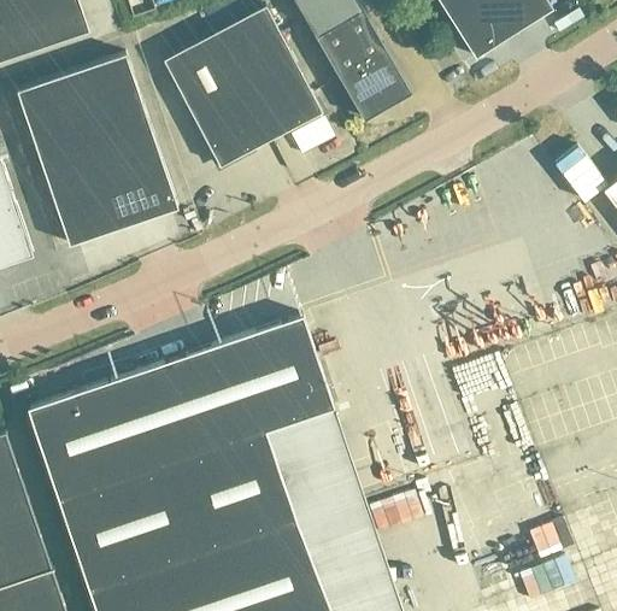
[(0,0),(0,12),(34,1),(33,0),(0,0)]
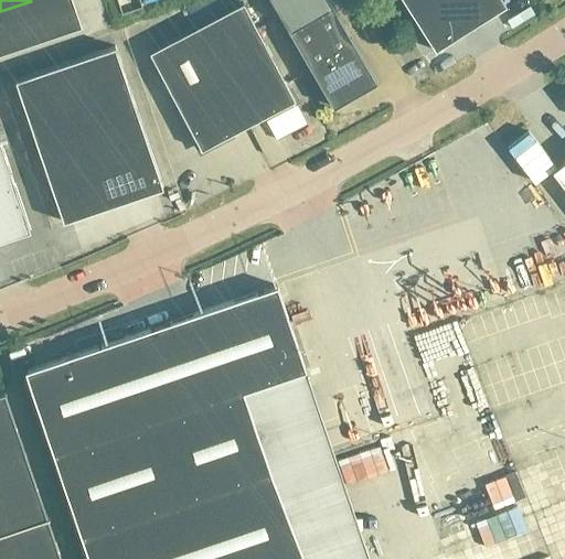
[(38,15),(32,0),(31,1),(0,11),(0,14),(3,25),(4,28),(25,20),(36,17),(38,15)]
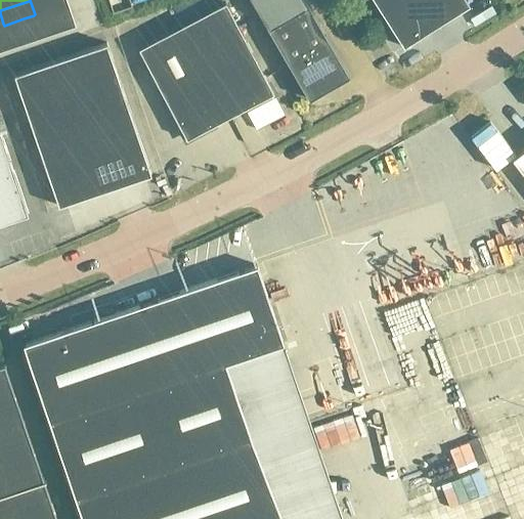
[(63,5),(60,0),(30,0),(35,14),(63,5)]
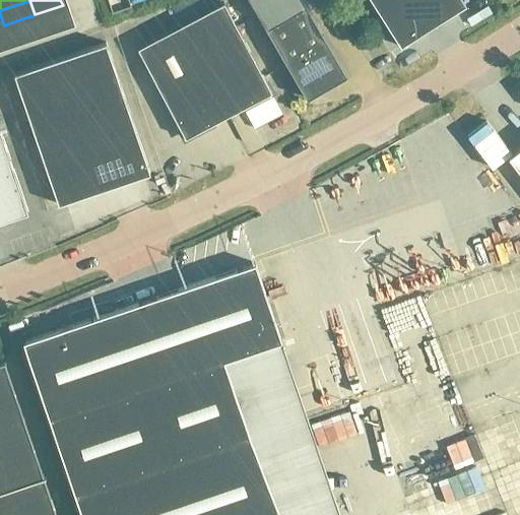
[(346,80),(306,10),(300,0),(247,0),(266,33),(307,104),(308,103),(345,81),(346,80)]
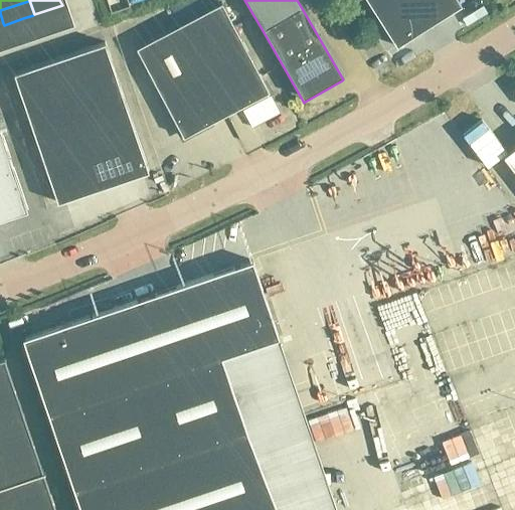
[(462,9),(455,0),(364,0),(396,50),(462,9)]
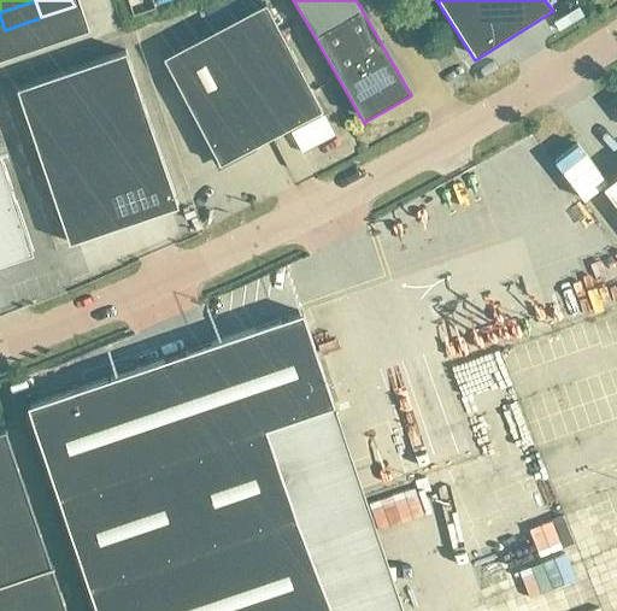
[(84,36),(75,6),(41,17),(40,18),(28,22),(39,52),(84,36)]
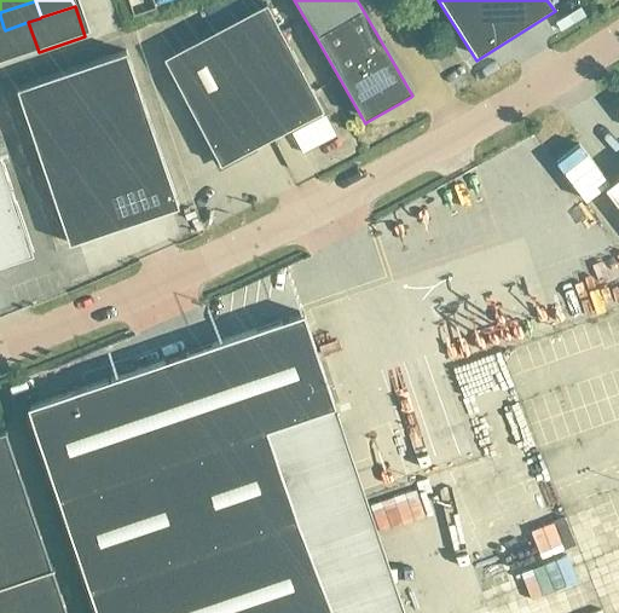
[(312,93),(266,9),(215,35),(272,143),(289,133),(304,158),(337,140),(312,93)]
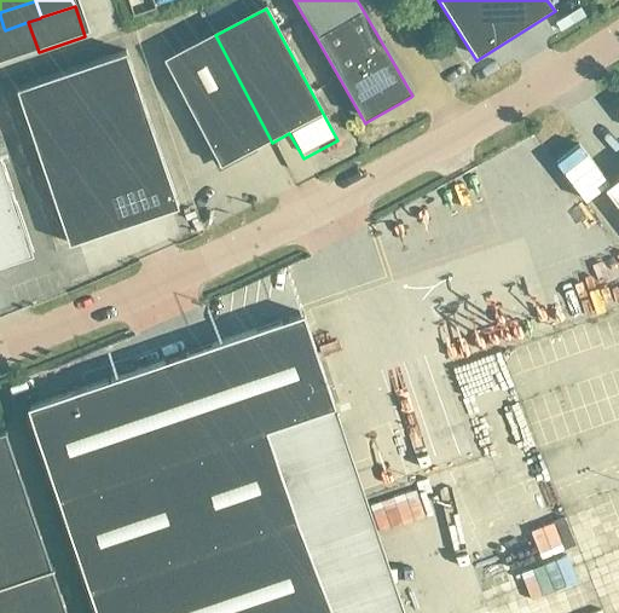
[(0,64),(39,52),(28,22),(5,30),(4,28),(0,29),(0,64)]
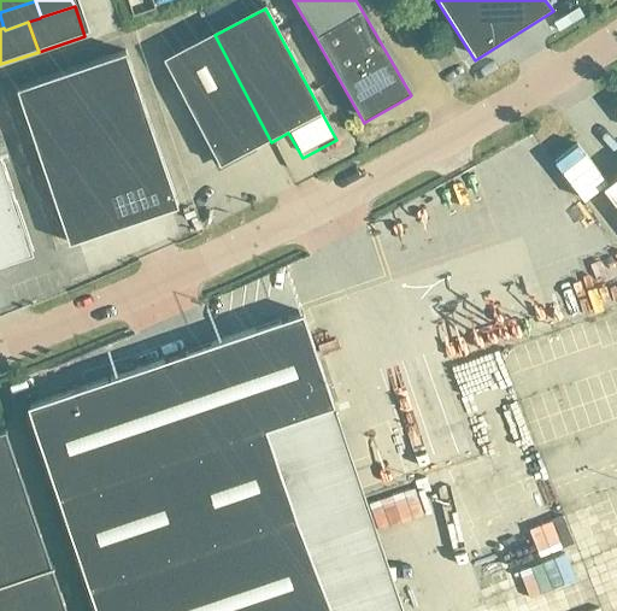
[(271,142),(215,35),(163,63),(209,147),(219,169),(253,152),(253,151),(271,142)]
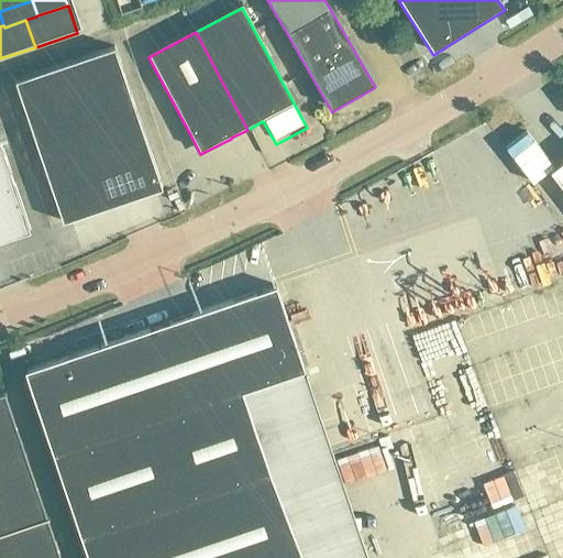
[(163,192),(114,51),(14,85),(63,226),(163,192)]
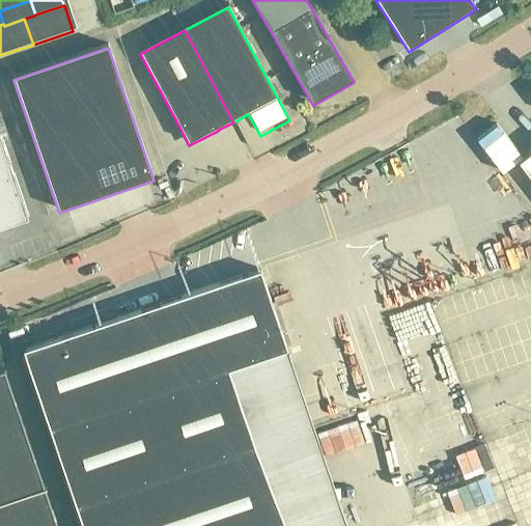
[(0,230),(29,221),(0,136),(0,230)]
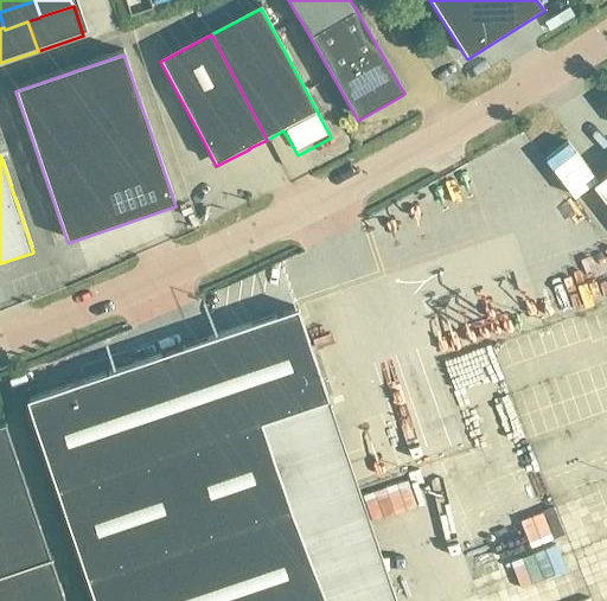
[(572,217),(590,187),(581,181),(562,211),(572,217)]
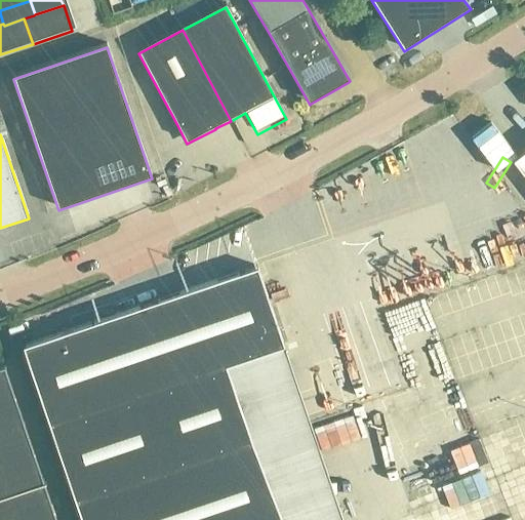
[(524,159),(519,164),(517,161),(513,163),(524,177),(524,159)]
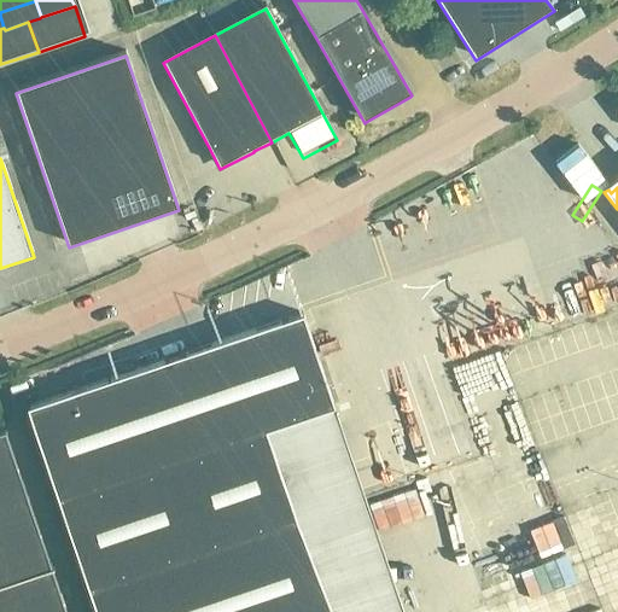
[(330,611),(296,524),(264,433),(333,409),(302,318),(211,348),(187,356),(27,411),(94,611),(330,611)]
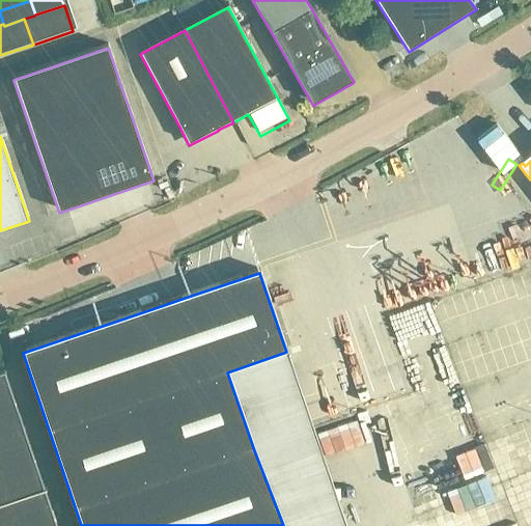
[(301,288),(275,299),(283,320),(309,309),(301,288)]
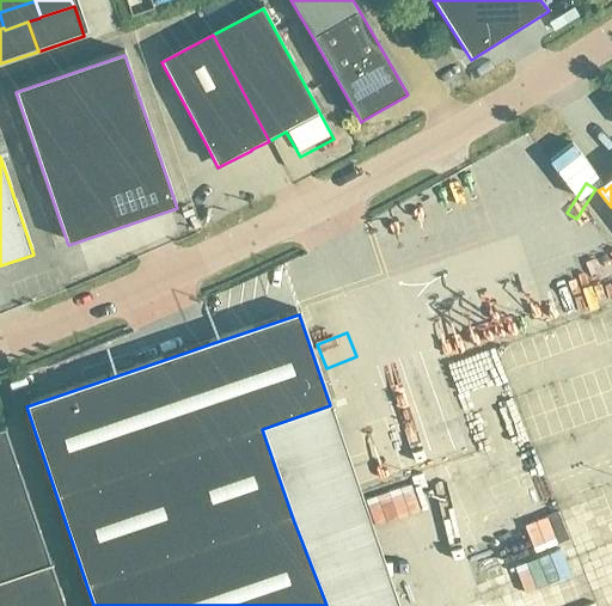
[(0,508),(29,499),(5,430),(0,432),(0,508)]
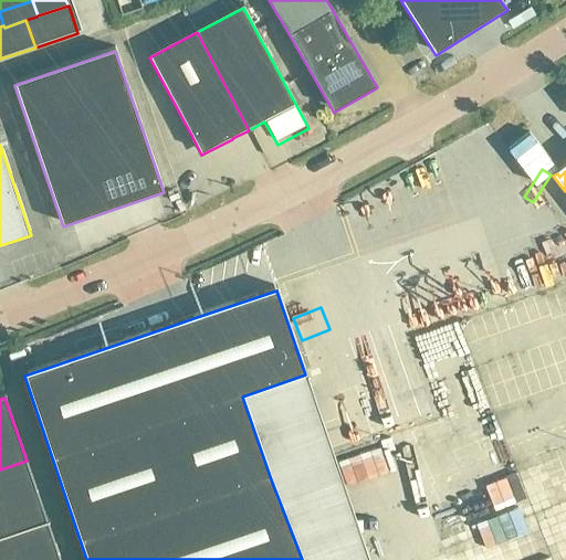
[(48,522),(27,461),(0,469),(0,539),(50,522),(49,522),(48,522)]
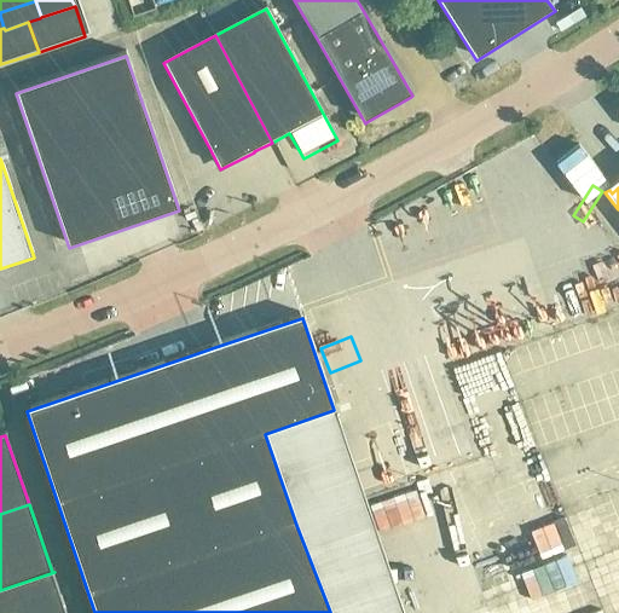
[(64,612),(52,573),(55,573),(55,572),(0,590),(0,612),(64,612)]
